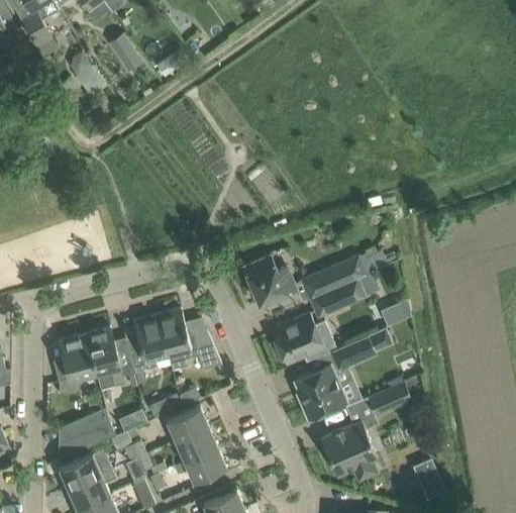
[(60,10),(54,0),(22,0),(29,12),(38,6),(45,18),(60,10)]
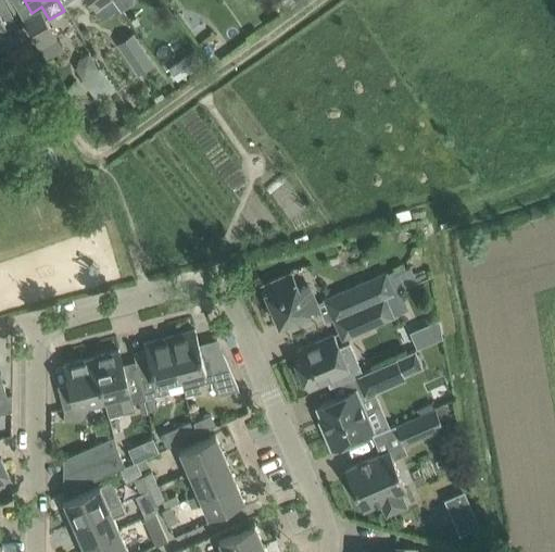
[(84,0),(95,15),(111,3),(109,0),(84,0)]
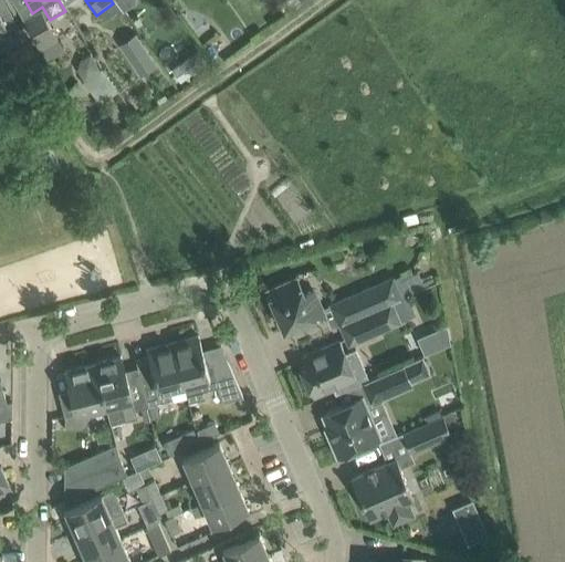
[(63,54),(56,44),(40,14),(22,24),(46,64),(63,54)]
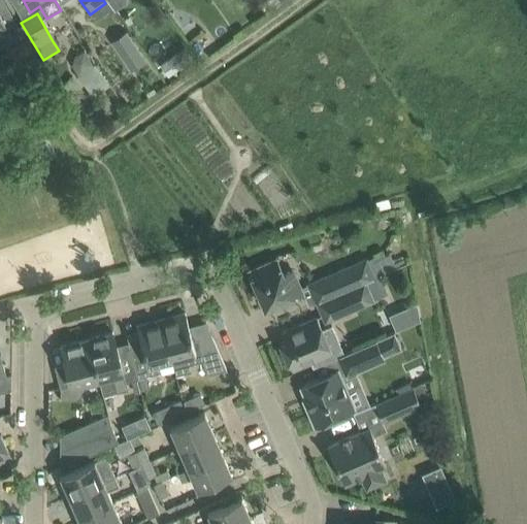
[(29,57),(23,45),(11,51),(17,63),(29,57)]
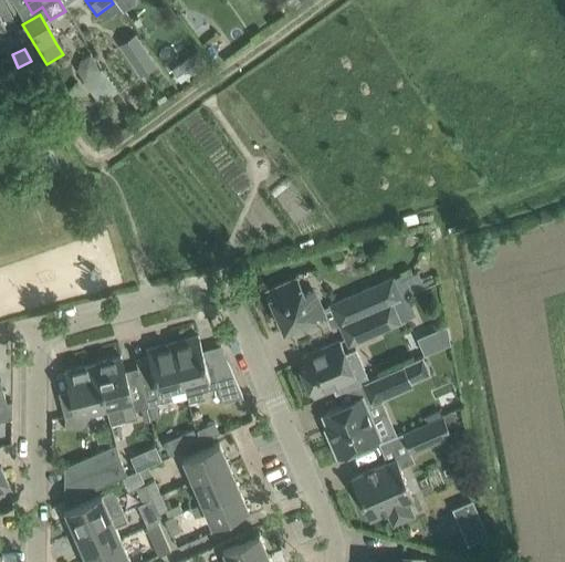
[(144,56),(129,66),(139,81),(154,71),(144,56)]
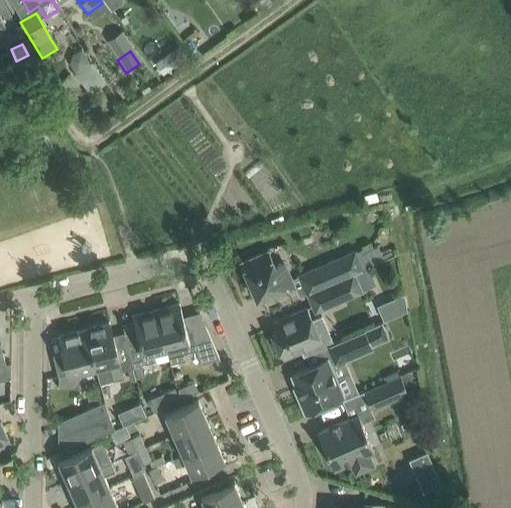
[(71,59),(69,68),(74,77),(89,69),(88,67),(81,56),(80,54),(71,59)]
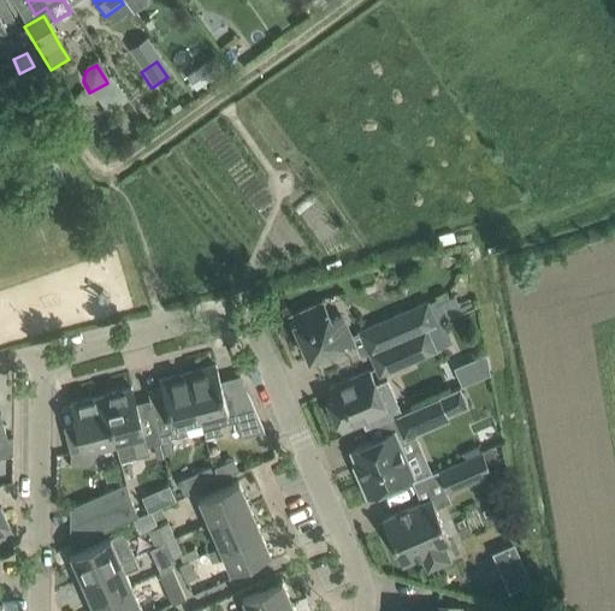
[(379,353),(442,325),(459,318),(453,302),(448,304),(445,298),(370,331),(379,353)]
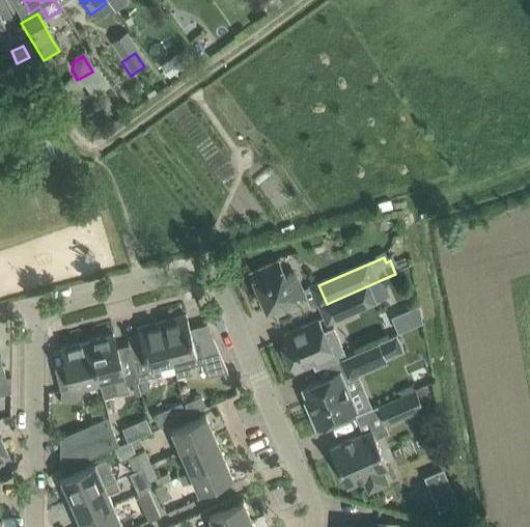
[(254,289),(265,313),(266,313),(303,297),(296,279),(288,276),(284,278),(277,264),(249,276),(250,279),(249,282),(251,288),(254,289)]
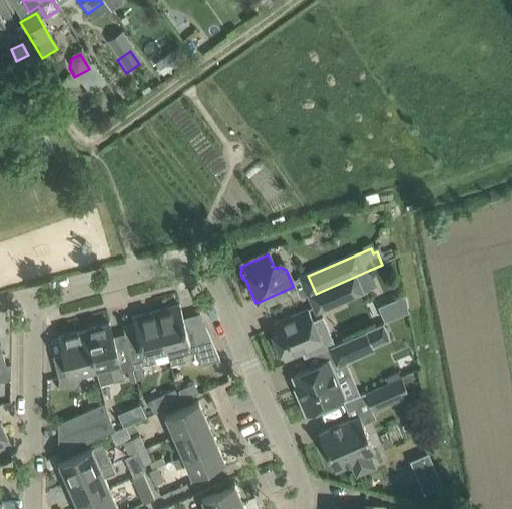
[(336,307),(362,296),(376,290),(368,271),(316,294),(328,289),(336,307)]
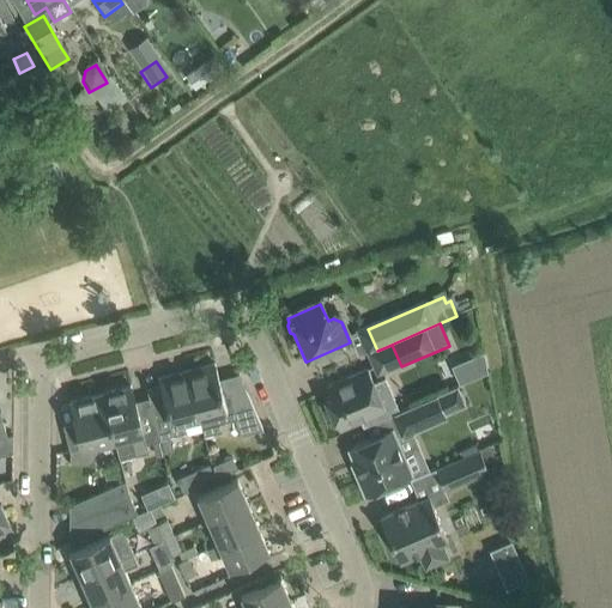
[(456,388),(488,375),(479,354),(448,369),(456,388)]
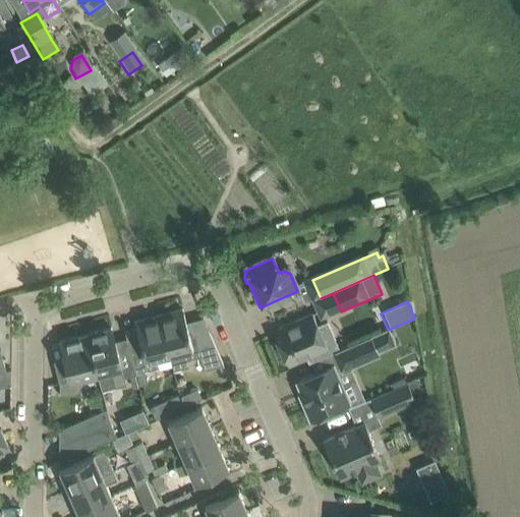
[(188,339),(185,325),(181,312),(158,319),(169,357),(181,354),(184,363),(199,359),(204,374),(222,368),(208,335),(188,339)]
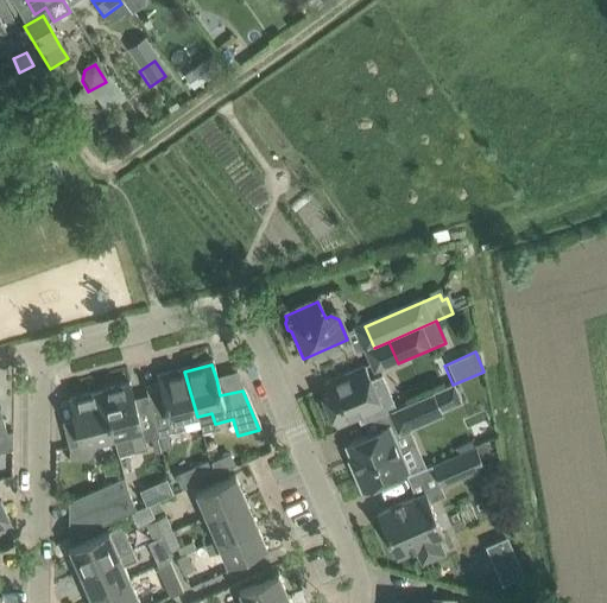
[(327,398),(322,399),(335,430),(356,421),(359,426),(390,413),(394,411),(381,380),(377,382),(371,385),(364,369),(322,387),(327,398)]
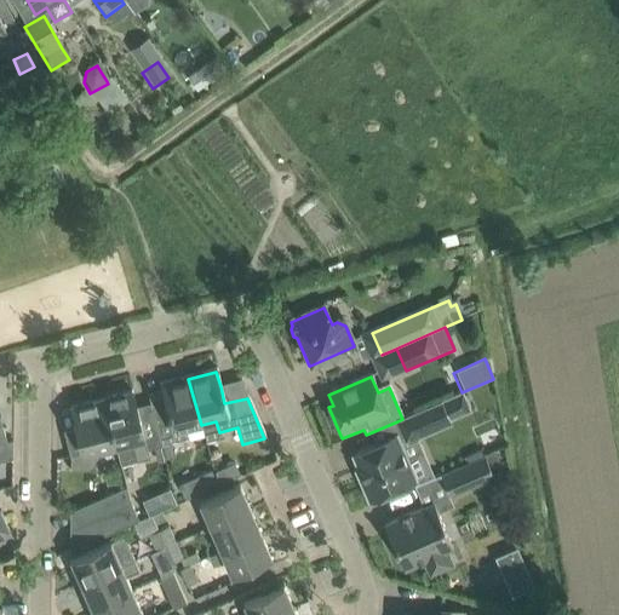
[(185,430),(201,425),(188,379),(160,386),(167,414),(153,418),(165,461),(175,459),(171,446),(188,441),(185,430)]
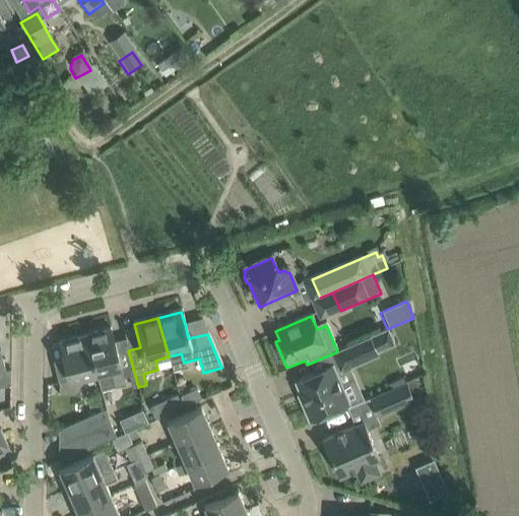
[(110,330),(86,336),(96,376),(101,393),(113,390),(125,387),(110,330)]
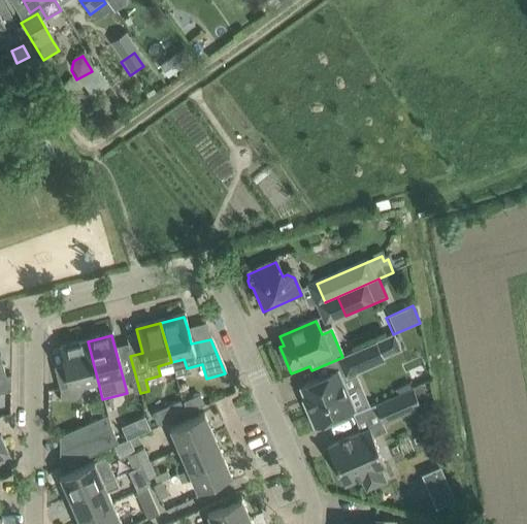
[(80,386),(98,382),(88,341),(60,349),(70,388),(60,391),(60,403),(80,403),(80,386)]
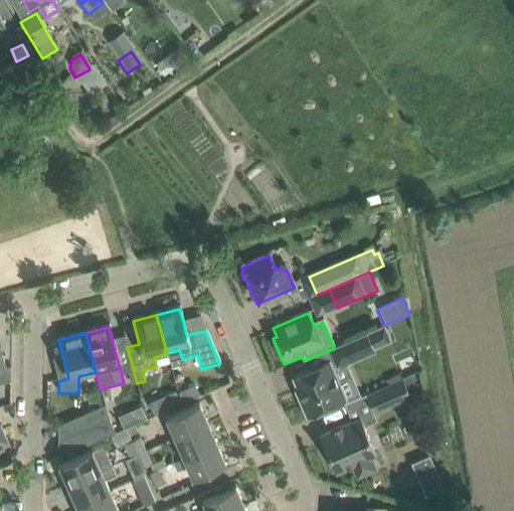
[(328,365),(294,379),(300,394),(299,399),(307,417),(342,402),(344,405),(359,399),(348,374),(333,380),(330,374),(374,355),(365,335),(334,348),(330,350),(335,361),(328,365)]
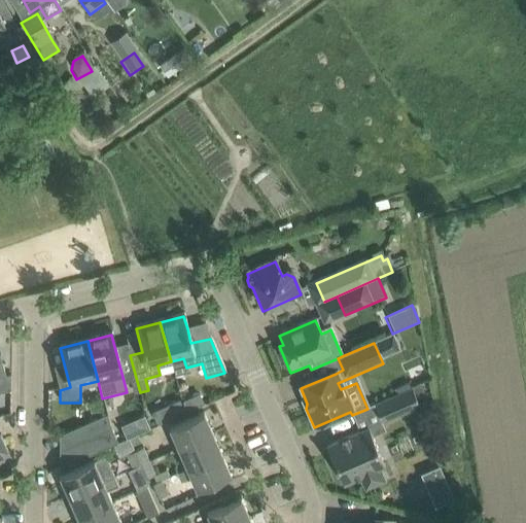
[(0,394),(10,392),(10,377),(5,378),(2,367),(0,367),(0,394)]
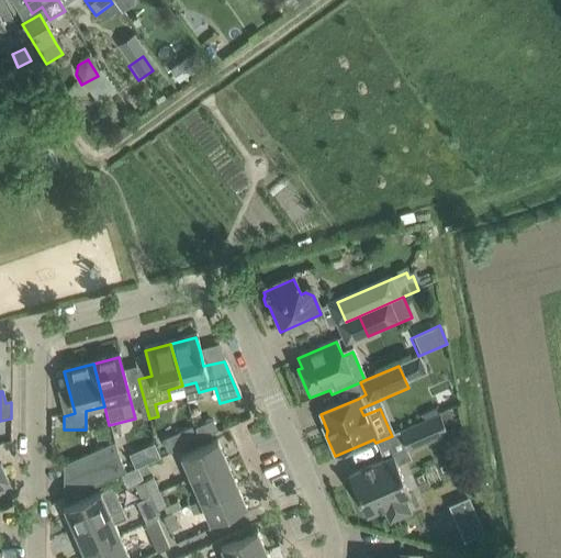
[(447,436),(446,433),(456,428),(449,413),(399,435),(407,454),(447,436)]
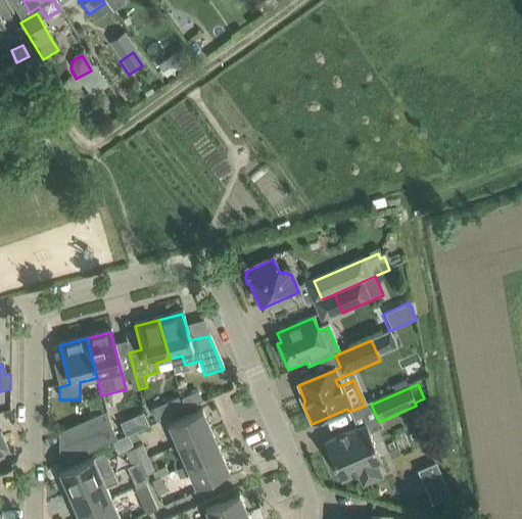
[(187,398),(180,402),(183,413),(191,409),(187,398)]
